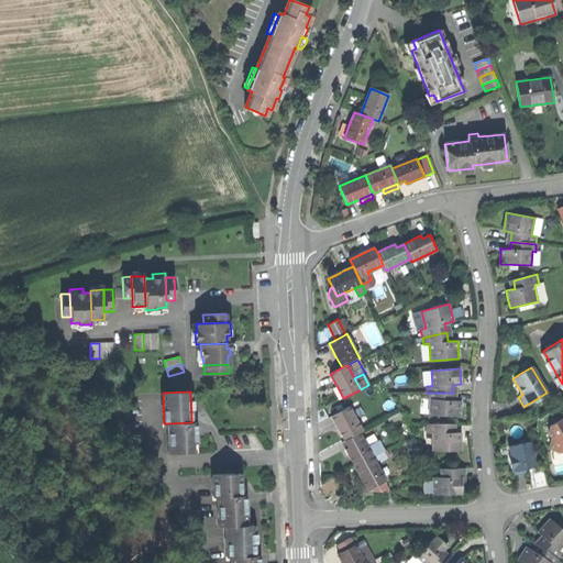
[(429,415),(460,418),(461,409),(461,401),(452,400),(452,393),(427,393),(427,400),(429,400),(429,415)]
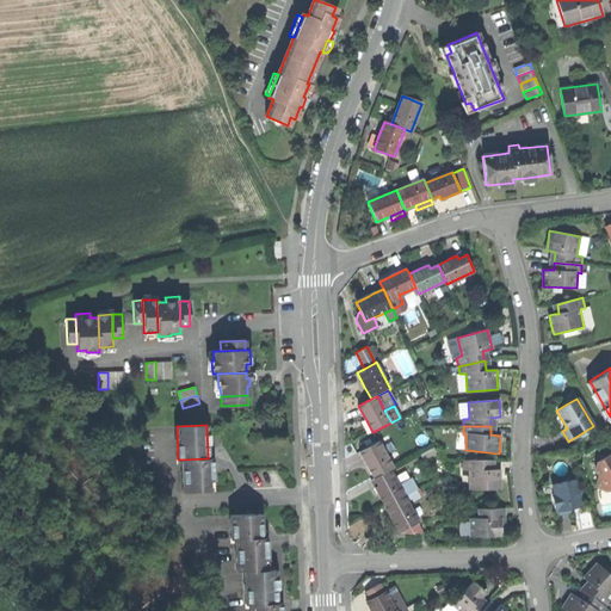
[(366,463),(375,479),(390,470),(394,468),(380,442),(360,452),(366,463)]
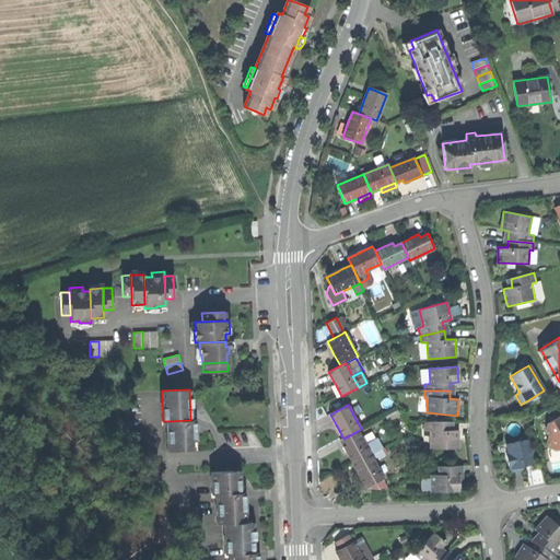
[(389,422),(401,417),(397,409),(385,416),(389,422)]
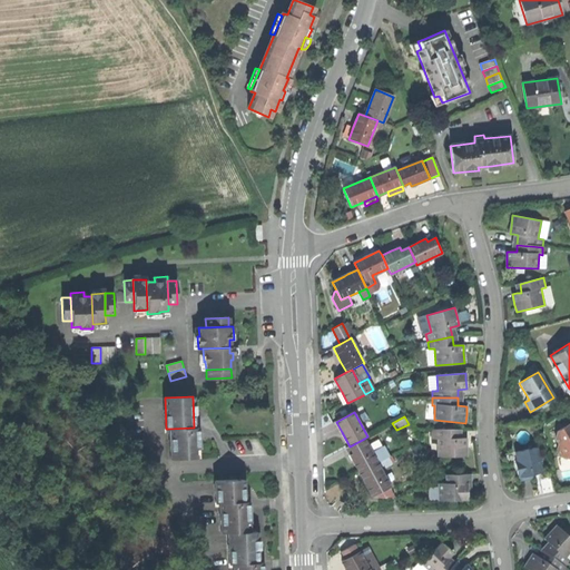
[(569,424),(557,431),(554,440),(558,444),(556,451),(559,457),(569,459),(569,424)]
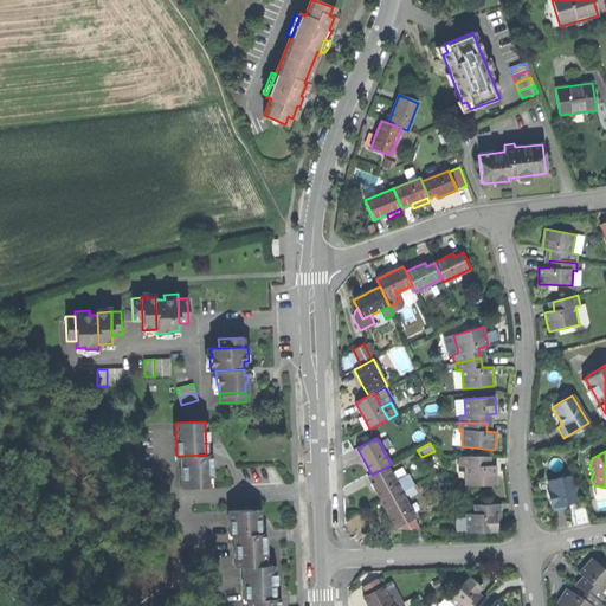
[(181,488),(212,487),(211,458),(211,455),(206,455),(180,456),(181,488)]
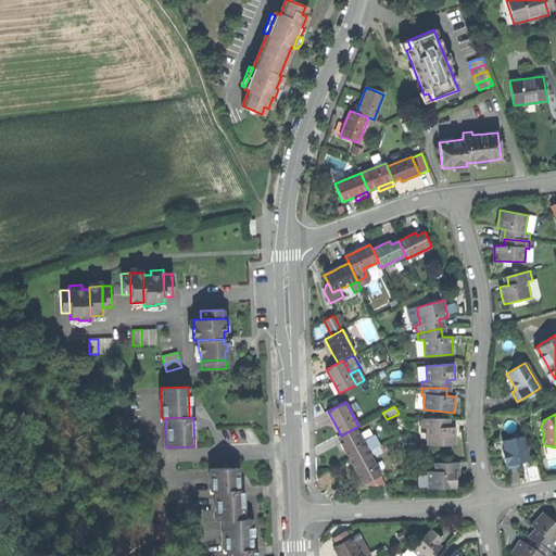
[(427,445),(455,446),(455,439),(455,428),(446,428),(446,419),(421,419),(420,429),(427,429),(427,445)]
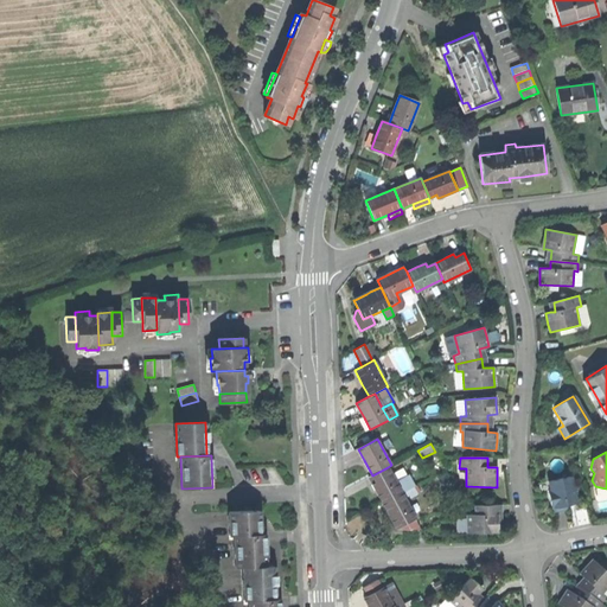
[(383,503),(402,493),(396,483),(388,467),(372,475),(369,477),(372,484),(379,496),(383,503)]
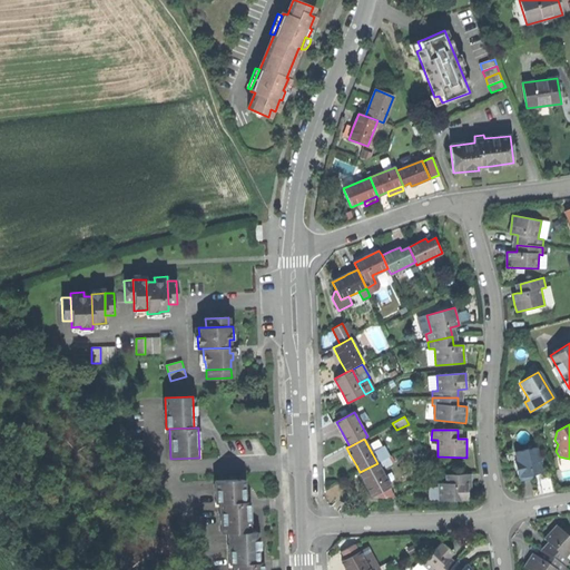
[(372,453),(377,463),(389,457),(383,448),(372,453)]
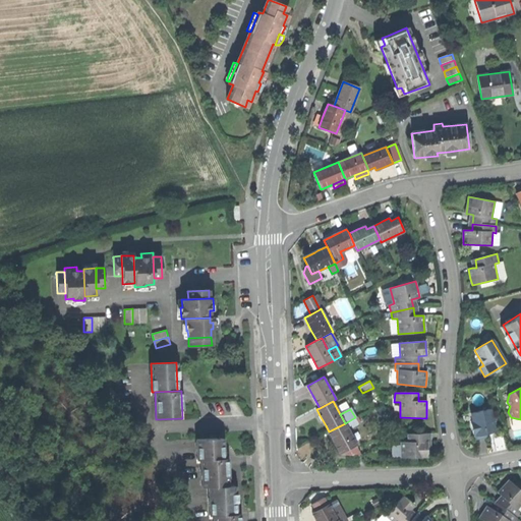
[(485,435),(495,432),(489,409),(471,413),(472,422),(470,422),(473,436),(475,435),(476,440),(481,439),(486,438),(485,435)]
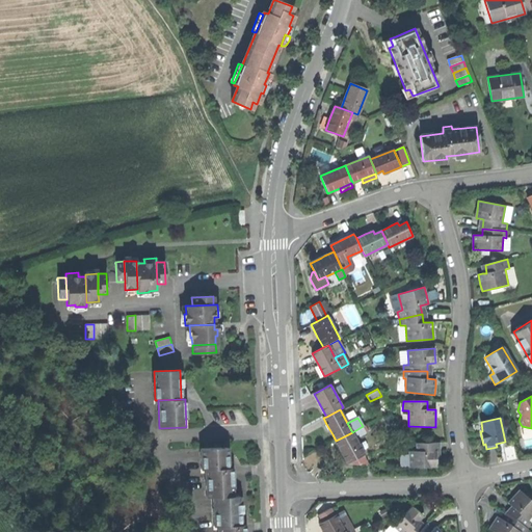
[(363,426),(352,432),(354,436),(358,434),(361,436),(366,433),(363,426)]
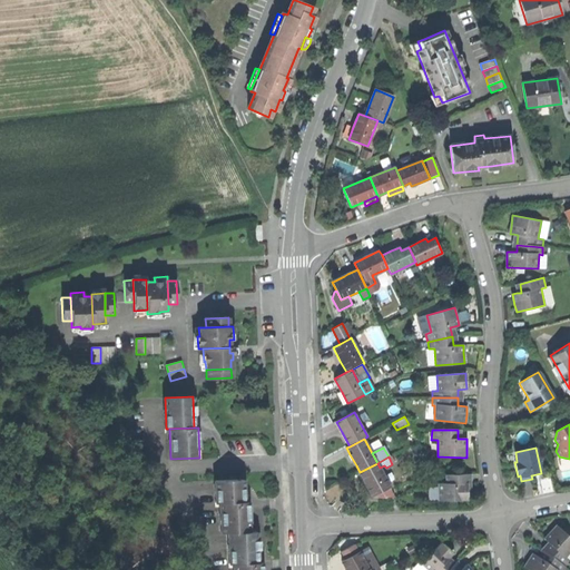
[(380,468),(377,463),(360,472),(370,490),(373,497),(390,488),(390,487),(380,468)]
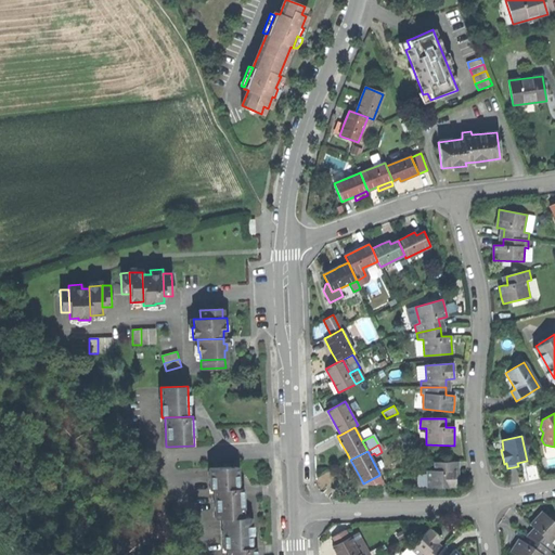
[(427,488),(455,488),(455,479),(455,472),(459,472),(459,462),(434,462),(434,472),(426,472),(427,488)]
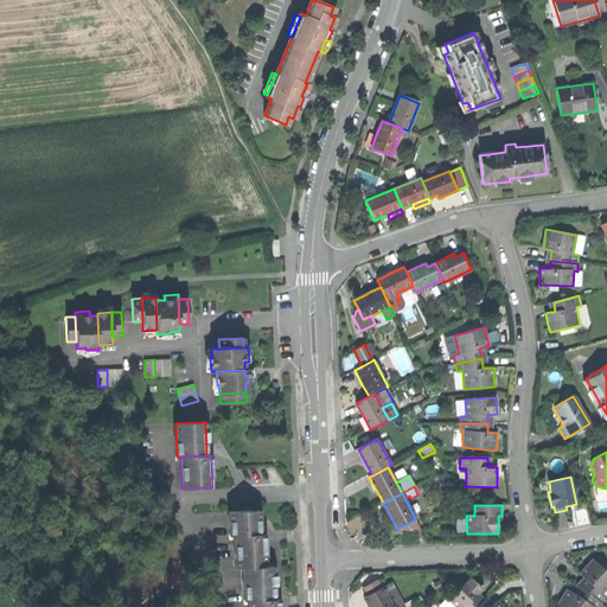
[(230,536),(235,535),(260,535),(260,510),(229,511),(230,536)]
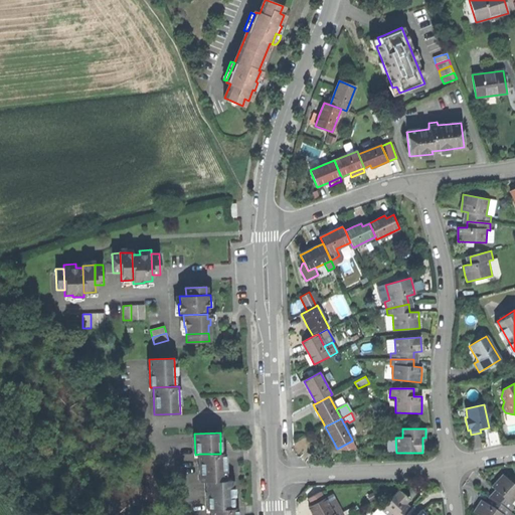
[(355,446),(352,441),(337,449),(348,450),(355,446)]
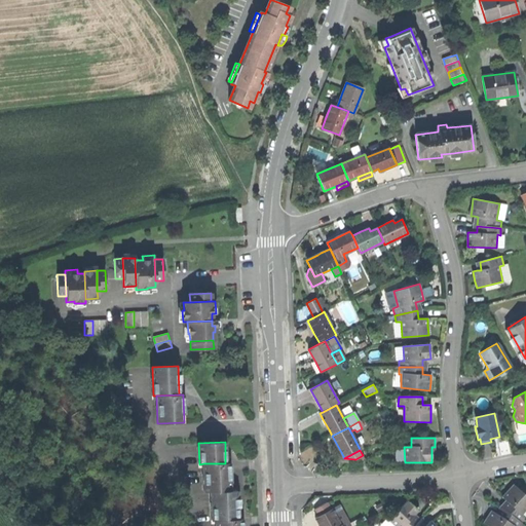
[(204,491),(211,491),(230,490),(230,476),(229,462),(225,463),(203,463),(204,491)]
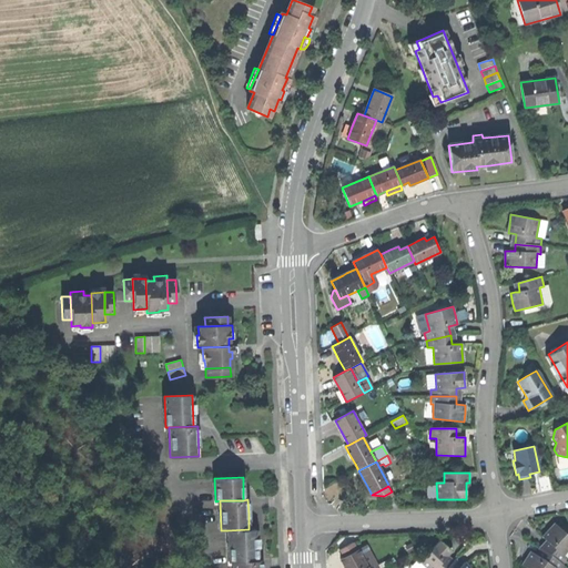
[(567,536),(553,524),(547,529),(540,537),(545,540),(548,544),(544,550),(563,564),(567,557),(567,536)]
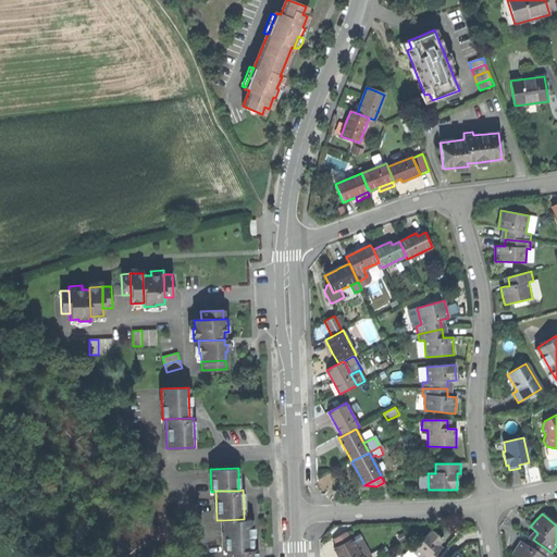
[(224,551),(229,551),(252,549),(251,519),(244,519),(223,520),(224,551)]
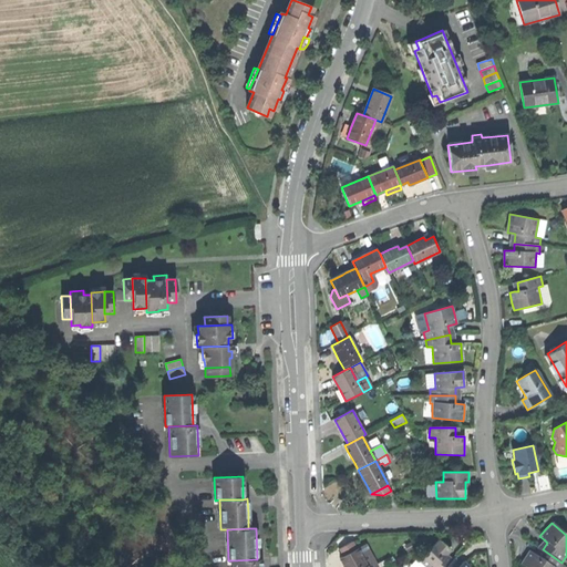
[(445,566),(452,562),(445,556),(449,553),(452,549),(444,543),(440,539),(420,562),(425,566),(445,566)]
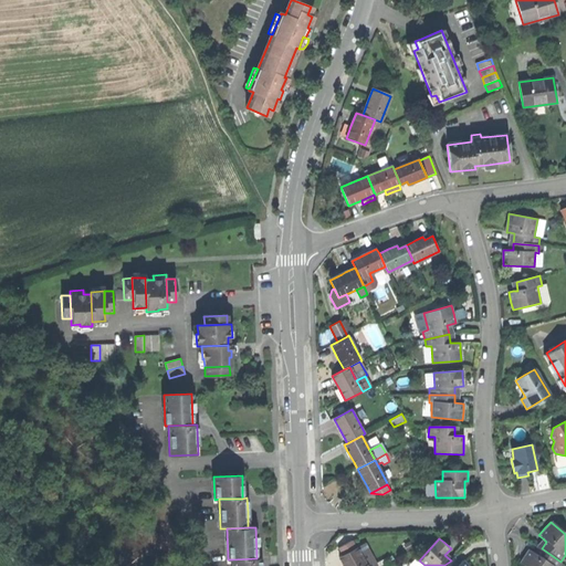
[(543,538),(537,545),(542,548),(546,542),(543,538)]
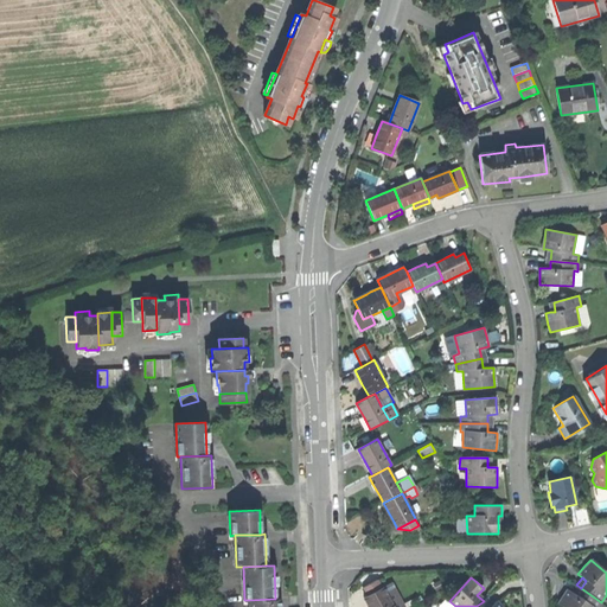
[(442,579),(433,583),(436,590),(446,586),(442,579)]
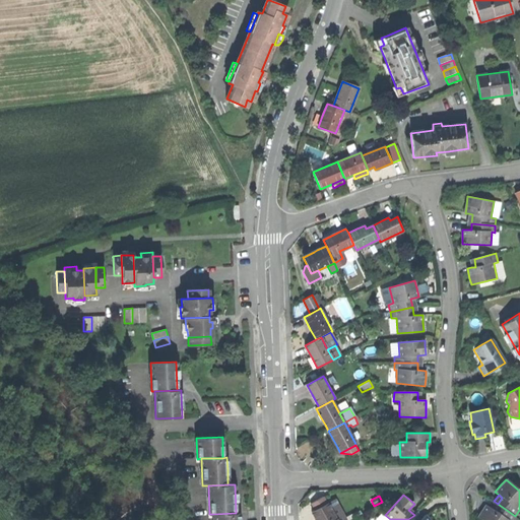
[(314,510),(327,503),(324,497),(311,504),(314,510)]
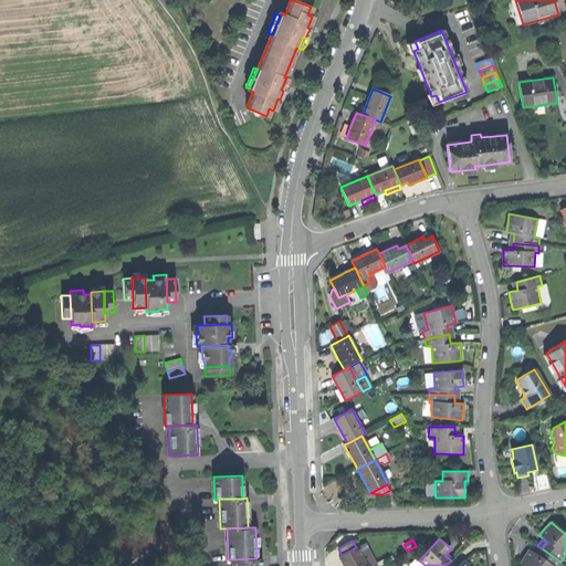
[(376,565),(365,543),(356,547),(366,565),(376,565)]
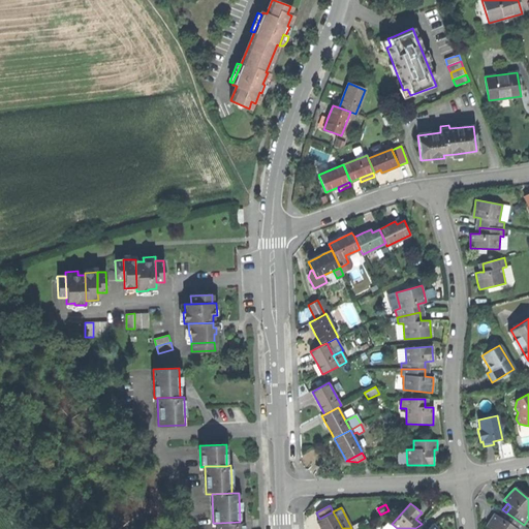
[(502,509),(497,516),(501,519),(506,512),(502,509)]
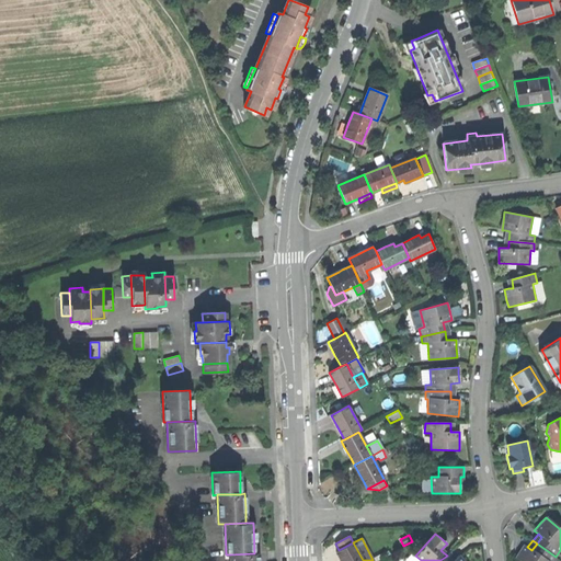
[(363,560),(353,542),(339,550),(336,552),(341,560),(363,560)]
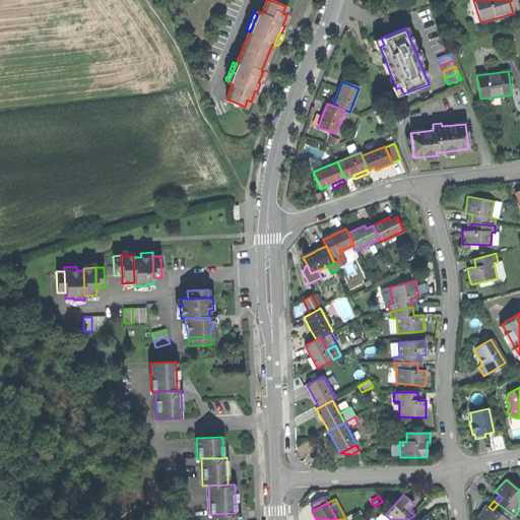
[(507,519),(512,519),(515,516),(498,504),(493,510),(489,507),(484,505),(481,511),(477,517),(481,519),(506,519),(507,519)]
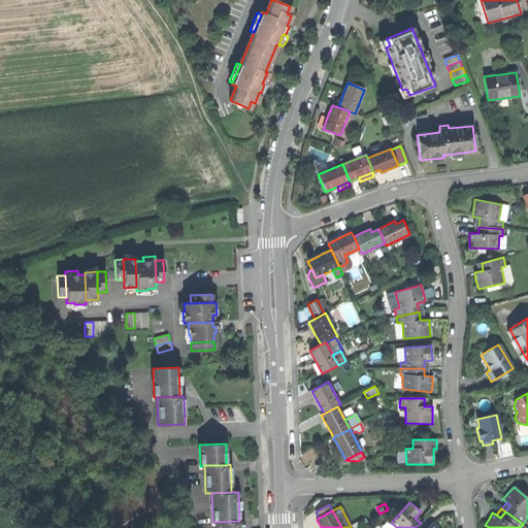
[(424,520),(418,515),(415,518),(421,523),(423,522),(424,520)]
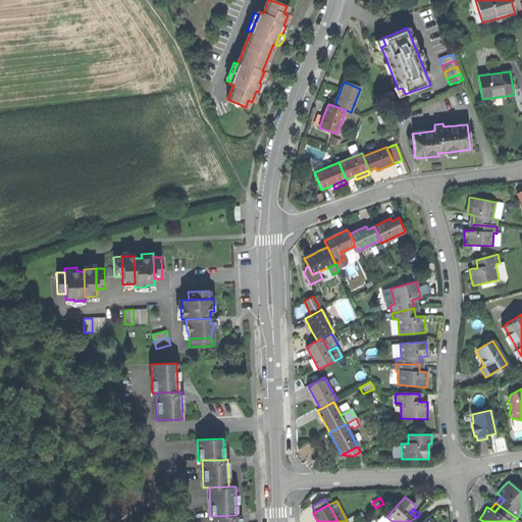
[(419,514),(418,516),(423,521),(426,519),(421,513),(419,514)]
